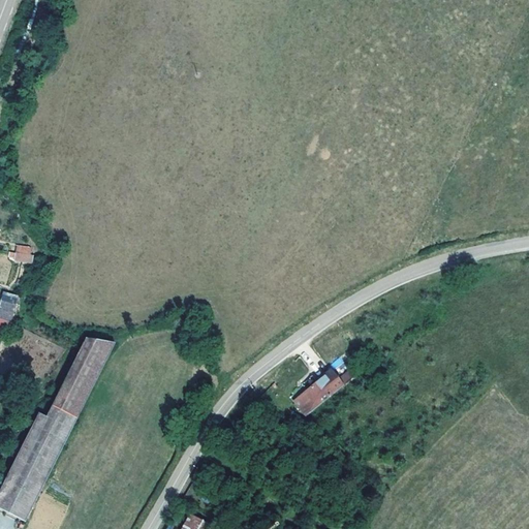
[(34,255),(45,256),(45,251),(42,246),(32,246),(31,248),(17,246),(16,252),(34,255)]
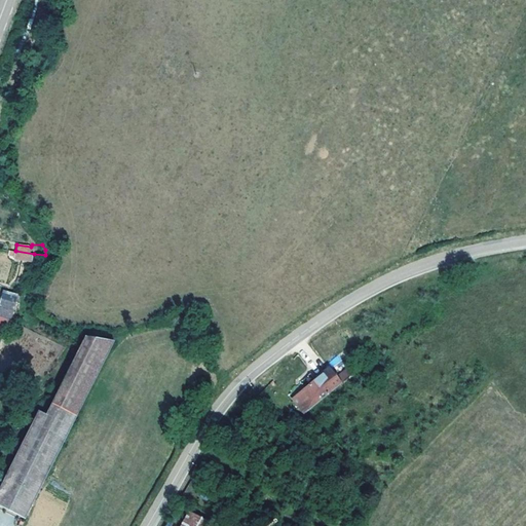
[(34,254),(15,251),(14,257),(33,260),(34,254)]
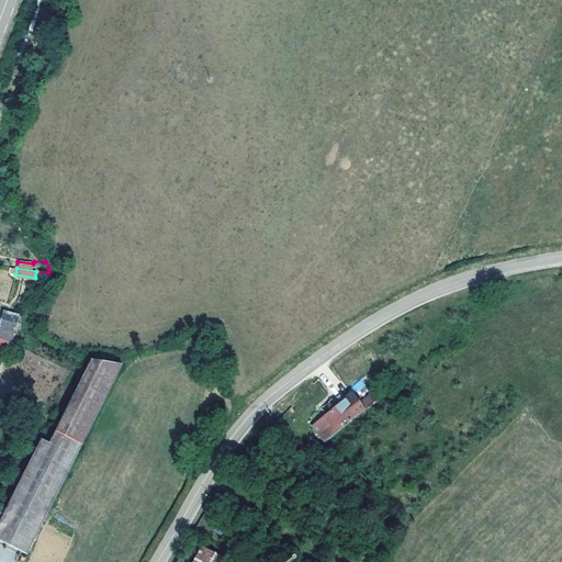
[(6,310),(0,329),(0,337),(7,339),(14,341),(22,314),(6,310)]
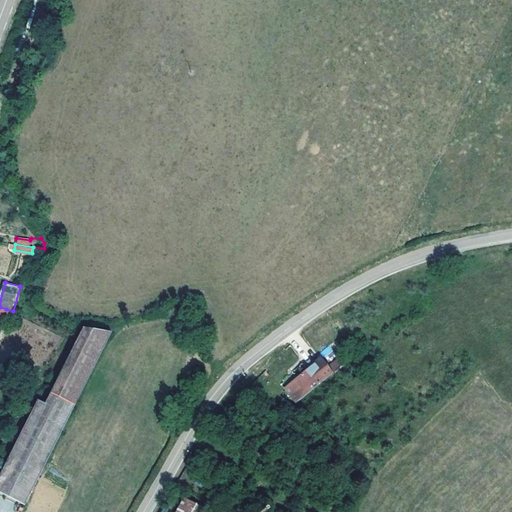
[(16,312),(6,309),(4,317),(15,320),(16,312)]
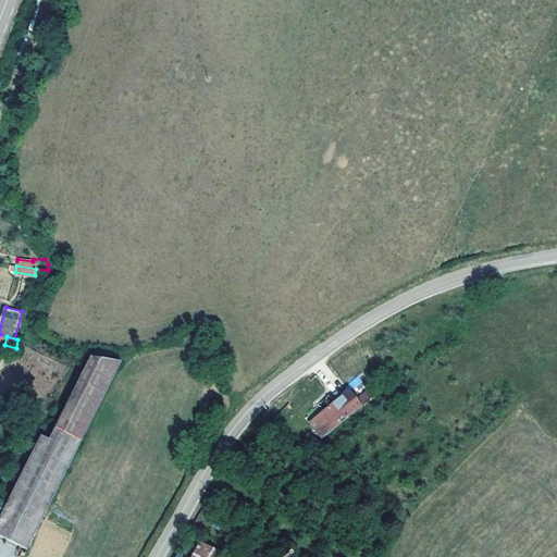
[(122,361),(93,351),(49,438),(41,434),(0,516),(0,535),(27,549),(84,436),(122,361)]
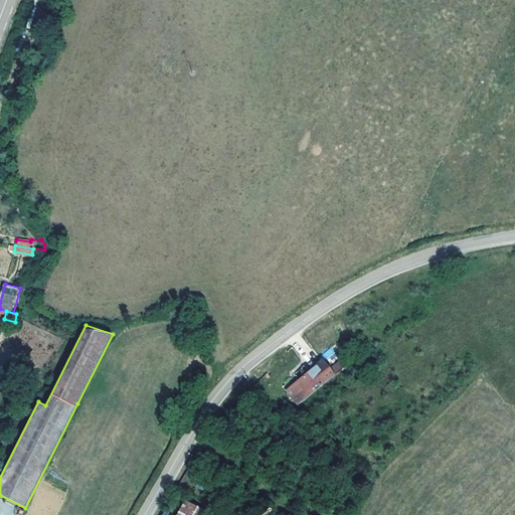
[(330,368),(336,374),(348,364),(342,358),(330,368)]
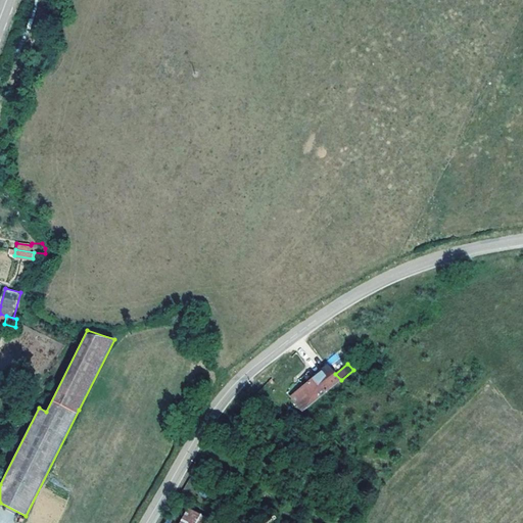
[(329,366),(315,377),(303,386),(294,393),(306,409),(341,380),(335,374),(329,366)]
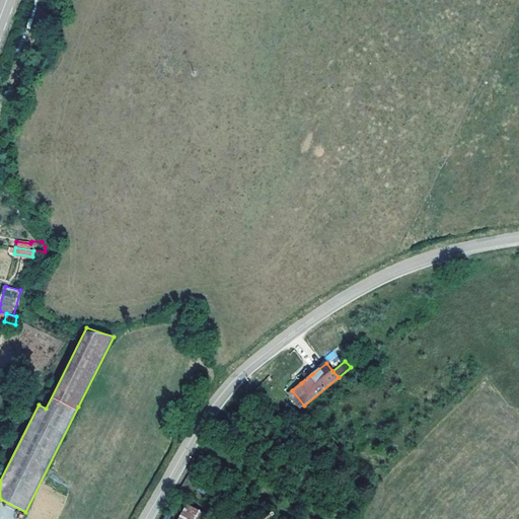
[(296,376),(301,383),(312,374),(306,368),(296,376)]
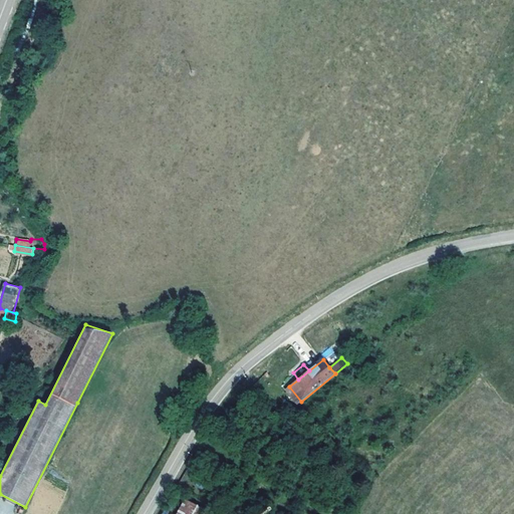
[(170,513),(182,494),(176,490),(161,513),(170,513)]
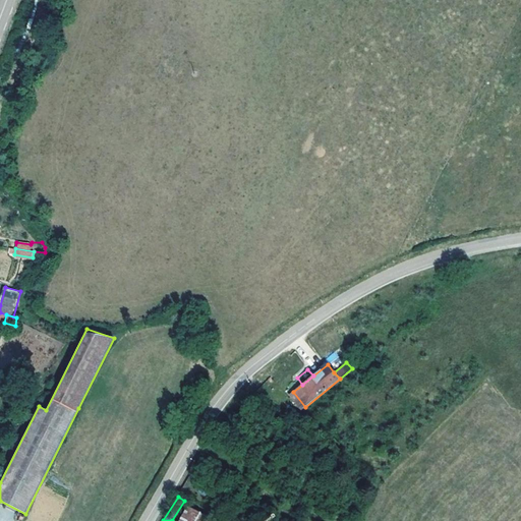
[(188,507),(180,520),(211,520),(212,520),(188,507)]
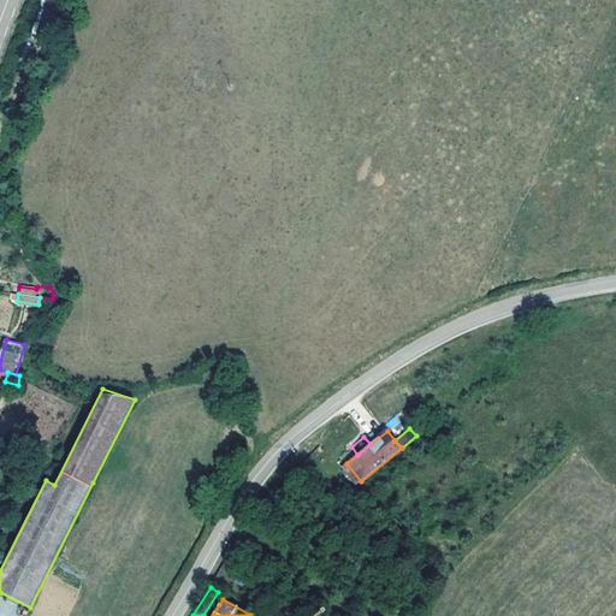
All buildings are outlined.
